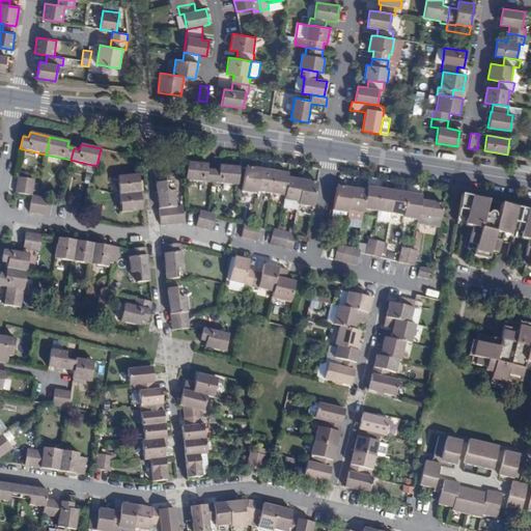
[(207,164),(187,162),(186,179),(212,182),(213,170),(206,169),(207,164)]
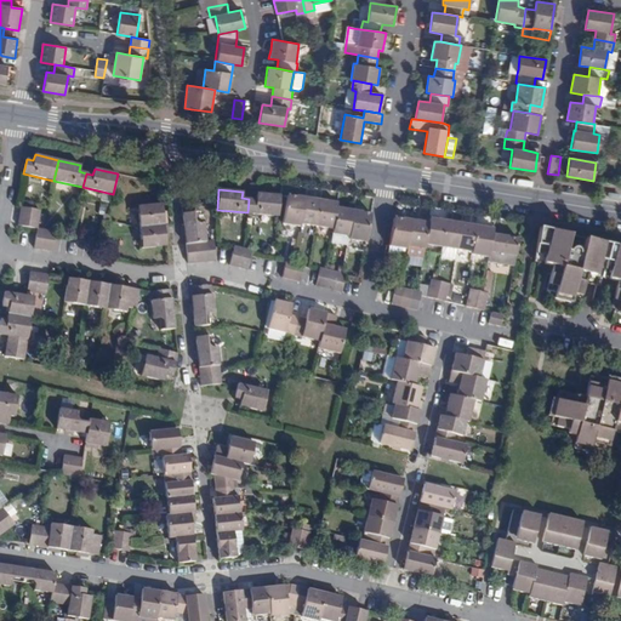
[(256,200),(249,199),(248,212),(278,216),(279,195),(256,193),(256,200)]
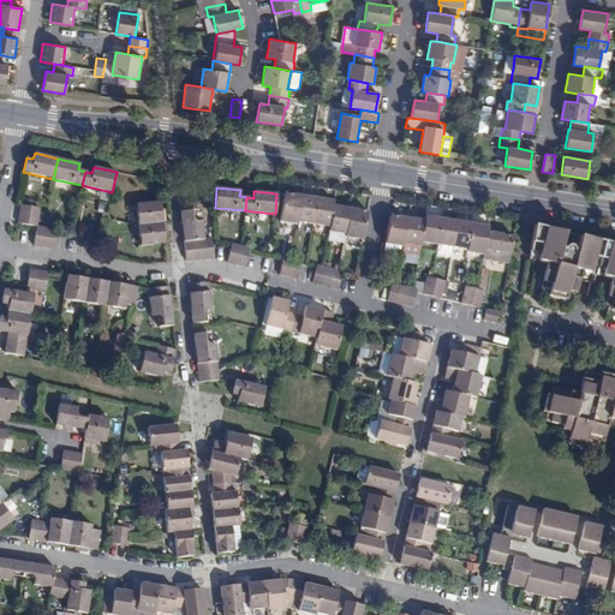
[(303,196),(281,192),(281,193),(278,222),(298,225),(298,222),(303,196)]
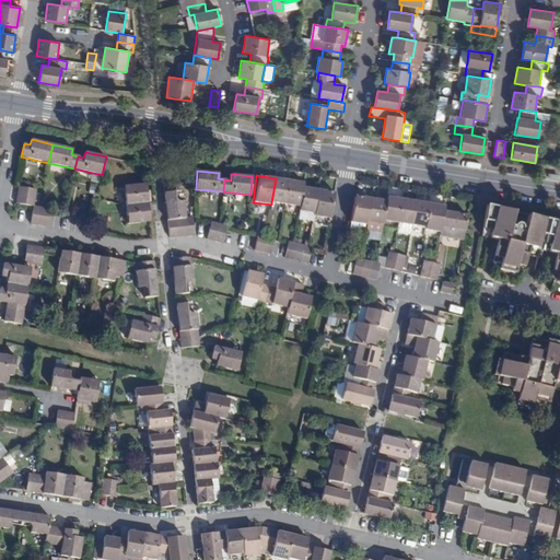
[(271,202),(284,205),(289,181),(276,178),(271,202)]
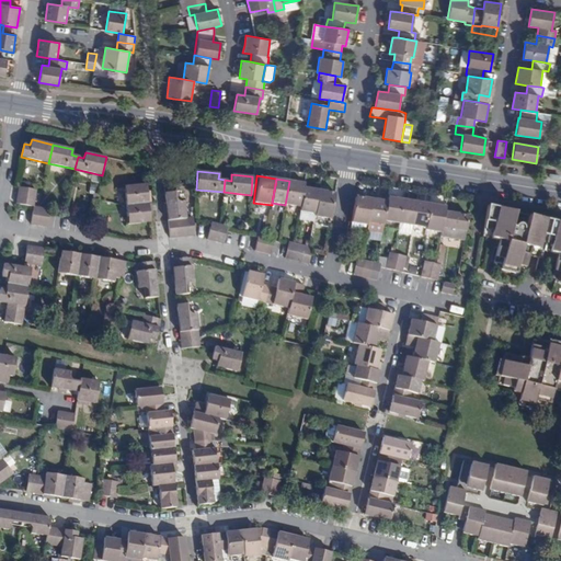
[(289,181),(285,205),(300,208),(304,189),(305,184),(289,181)]
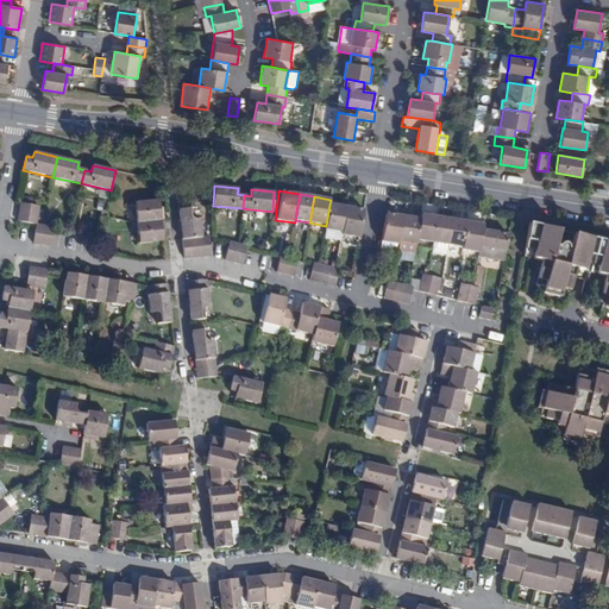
[(135,202),(137,223),(161,220),(159,207),(158,200),(135,202)]
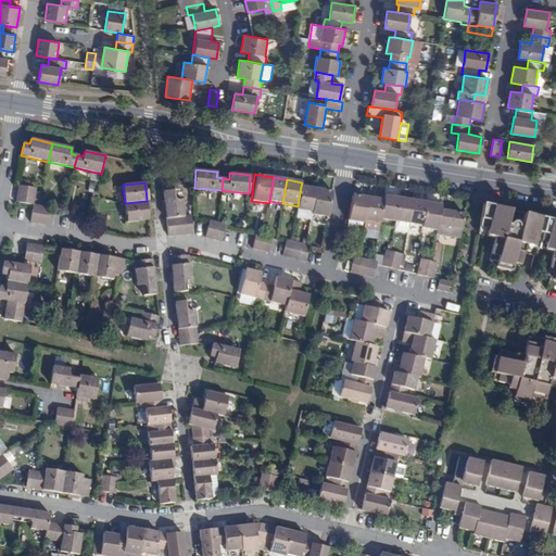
[(19,186),(17,193),(35,197),(36,188),(19,186)]
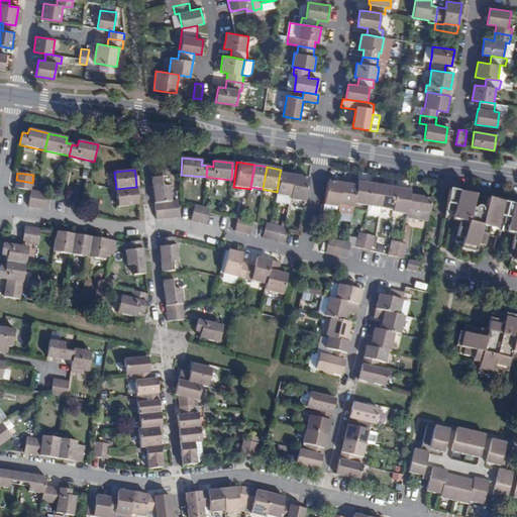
[(280,174),(277,192),(277,196),(291,198),(294,176),(280,174)]
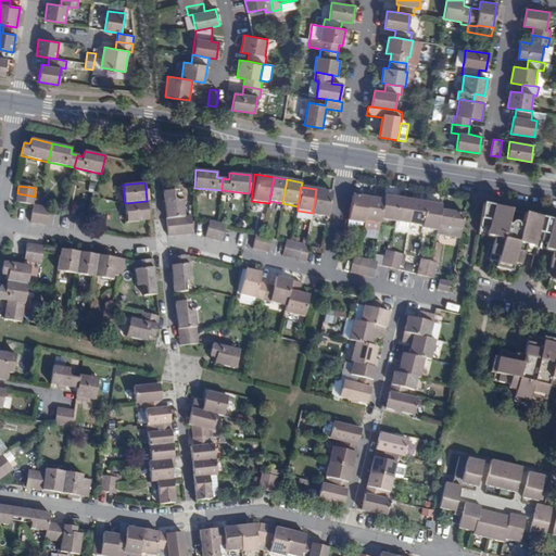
[(332,191),(316,189),(313,213),(312,215),(328,217),(332,191)]
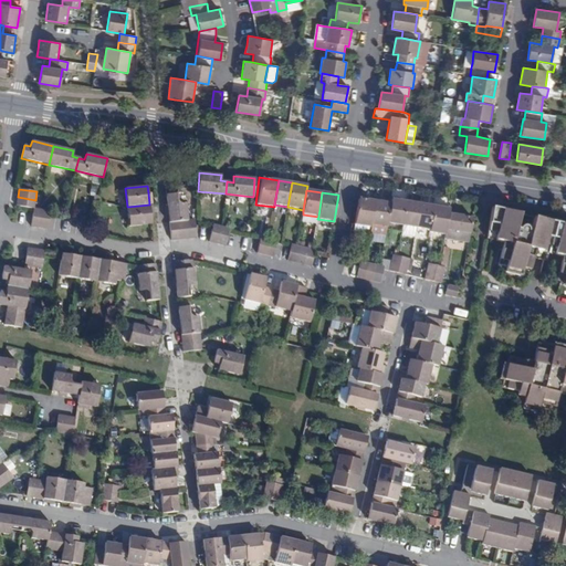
[(177,194),(166,194),(167,207),(168,216),(169,222),(178,221),(186,220),(188,220),(186,203),(180,203),(177,201),(177,194)]
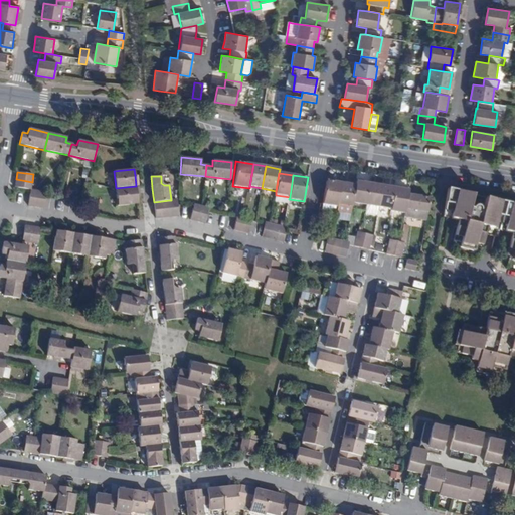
[(15,187),(31,190),(32,182),(16,179),(15,187)]
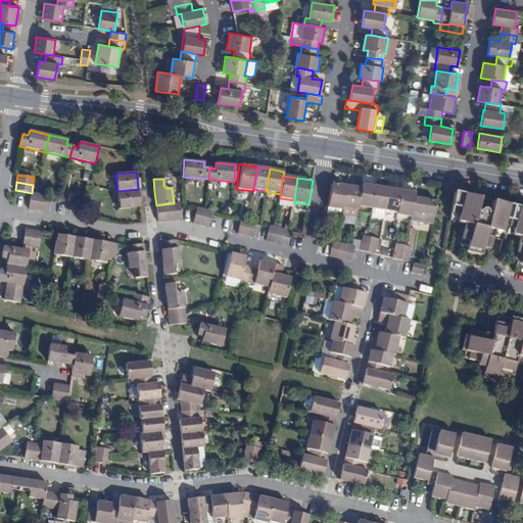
[(332,183),(328,207),(343,209),(343,208),(346,186),(332,183)]
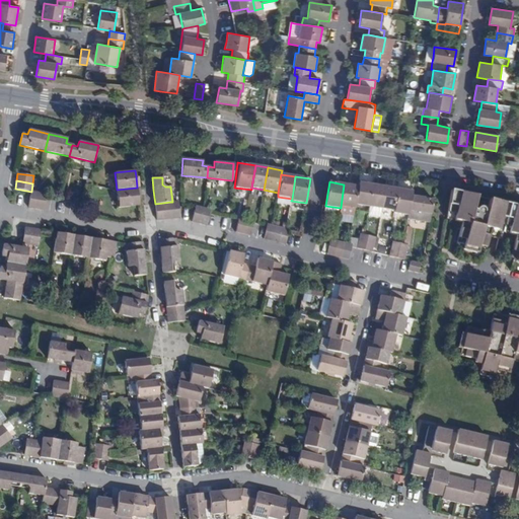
[(359,182),(358,187),(356,205),(370,207),(373,184),(359,182)]
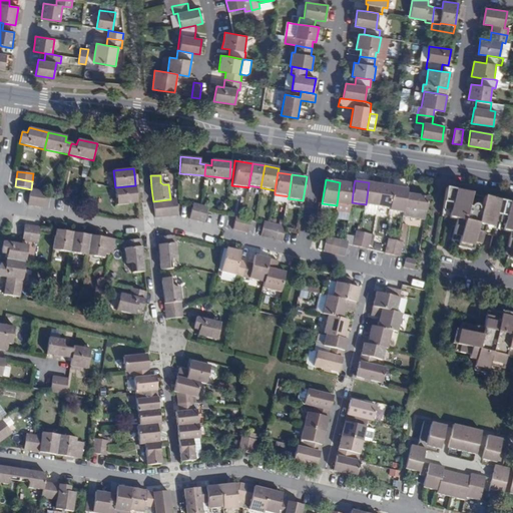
[(354,184),(340,182),(337,204),(351,206),(352,202),(354,184)]
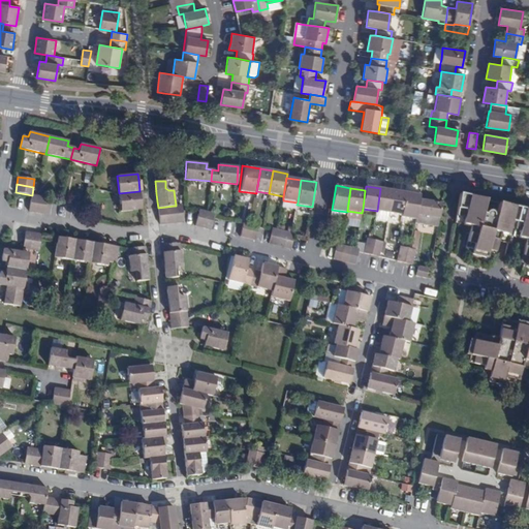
[(393,191),(380,188),(377,211),(375,220),(387,222),(390,213),(393,191)]
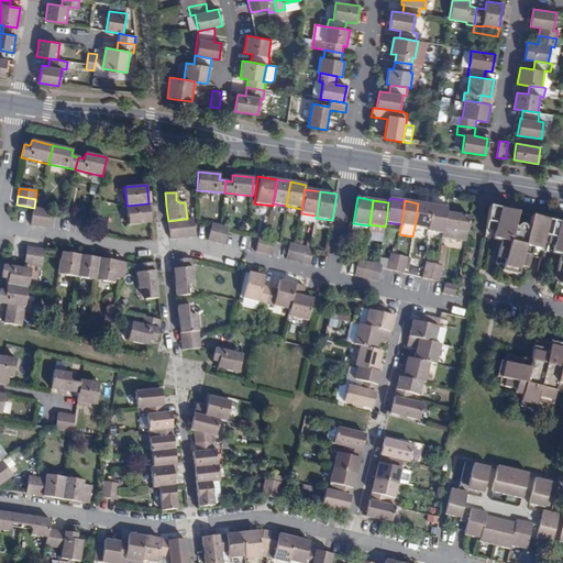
[(129,225),(151,223),(150,217),(148,203),(127,206),(129,225)]
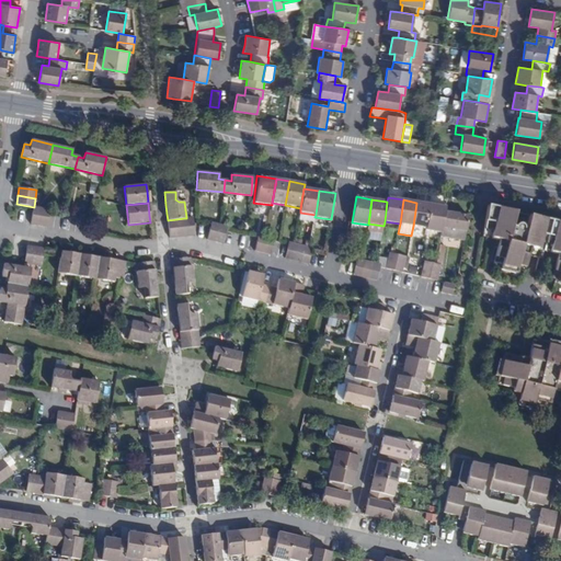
[(430,204),(416,203),(413,226),(426,228),(430,204)]
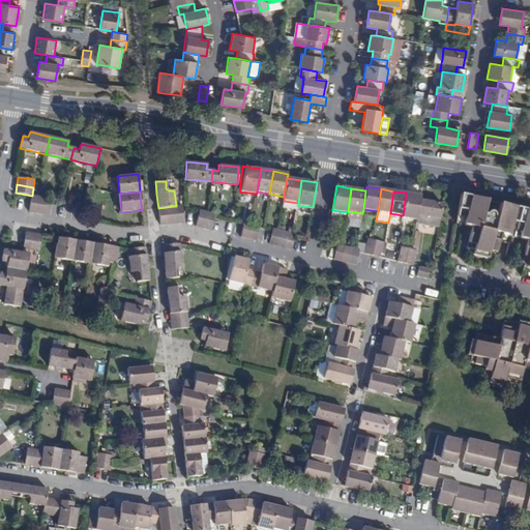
[(421,196),(406,193),(403,215),(402,217),(417,221),(420,200),(421,196)]
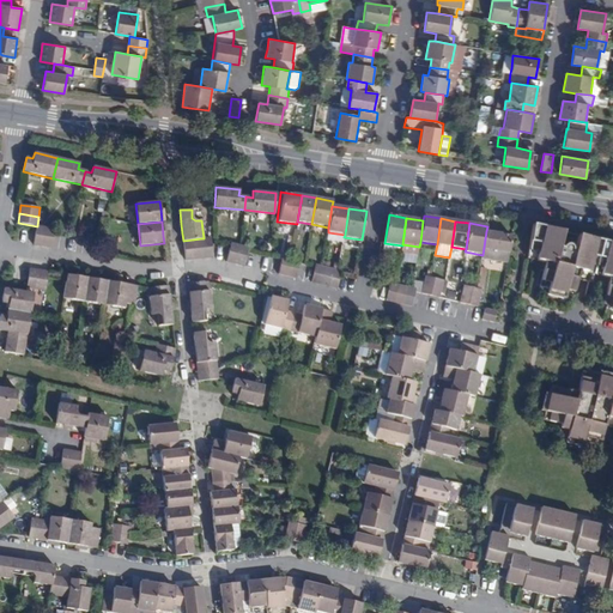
[(563,231),(533,224),(528,259),(545,262),(539,289),(547,291),(565,296),(574,297),(580,271),(610,278),(604,304),(611,307),(612,307),(612,243),(578,235),(574,252),(572,250),(571,248),(570,247),(569,246),(568,246),(564,246),(563,247),(562,249),(559,248),(563,231)]
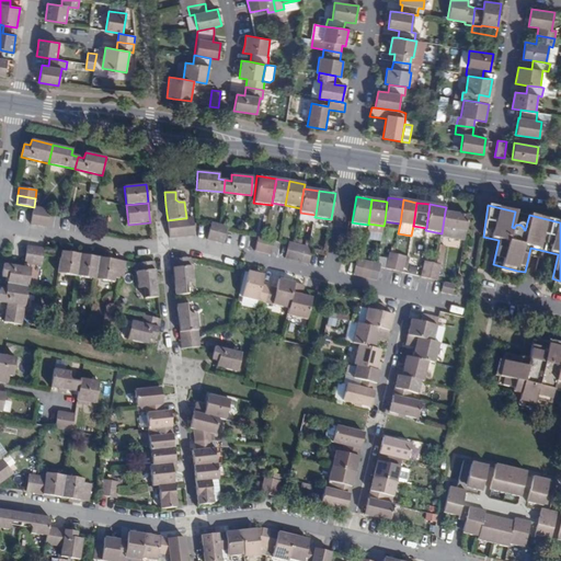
[(42,208),(34,207),(31,225),(39,226),(42,208)]
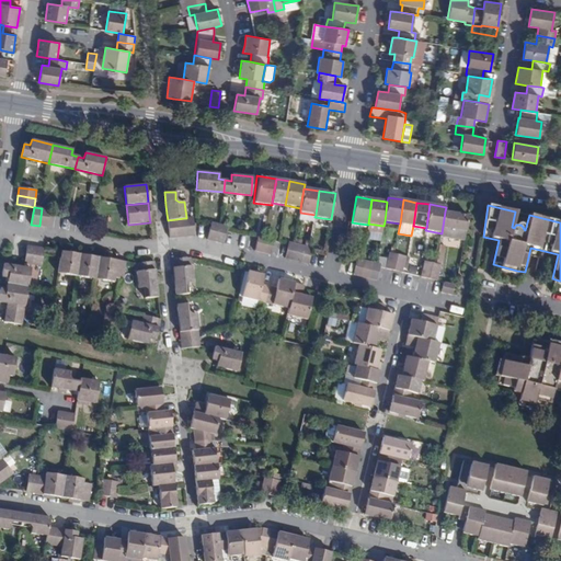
[(42,208),(39,226),(47,227),(50,209),(42,208)]
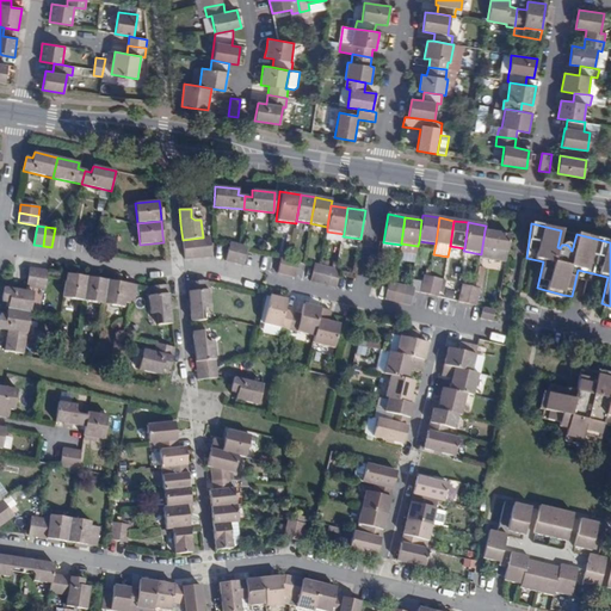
[(510,235),(485,230),(481,254),(481,258),(506,263),(510,235)]
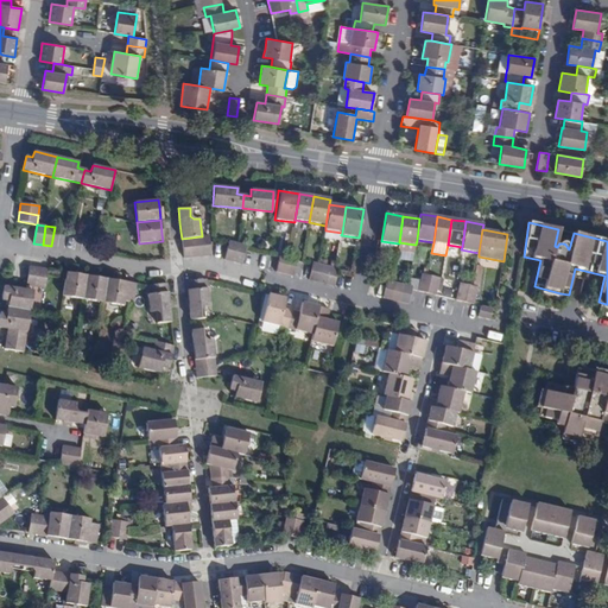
[(200,236),(191,238),(192,257),(202,257),(200,236)]
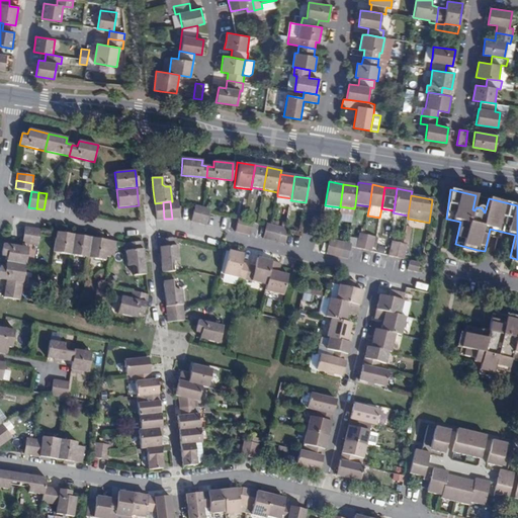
[(163,202),(155,203),(157,220),(164,219),(163,202)]
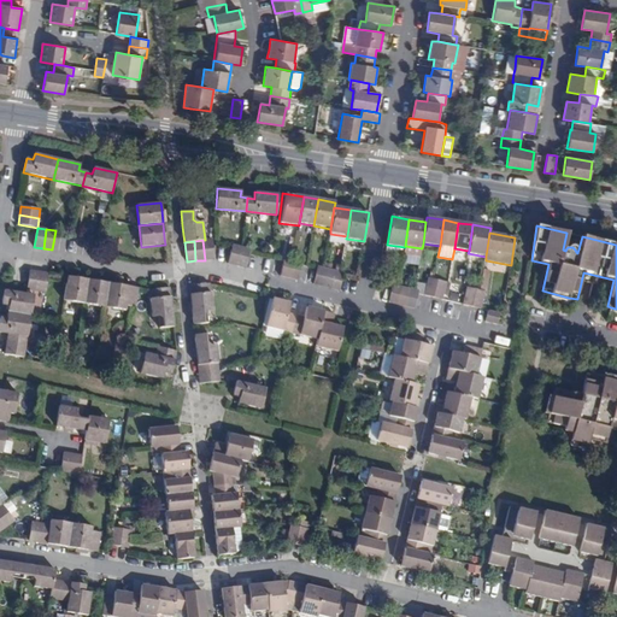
[(233,245),(228,264),(238,265),(242,247),(233,245)]
